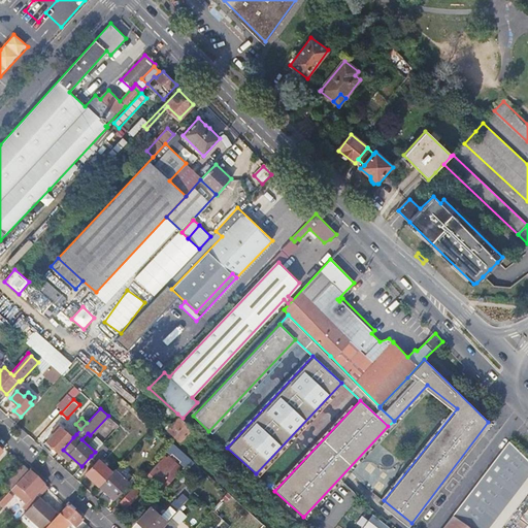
[(179,418),(168,430),(182,440),(192,428),(179,418)]
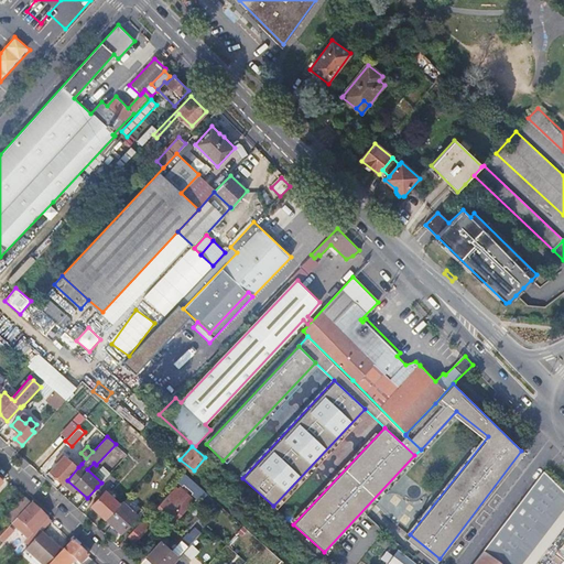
[(50,470),(64,484),(67,480),(78,467),(62,453),(56,459),(58,462),(50,470)]
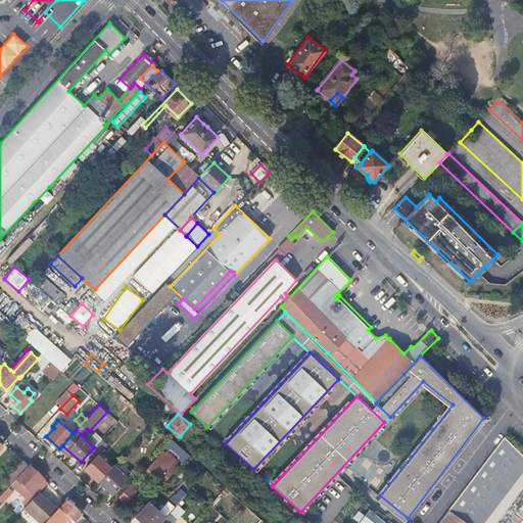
[(117,423),(105,433),(113,441),(125,431),(117,423)]
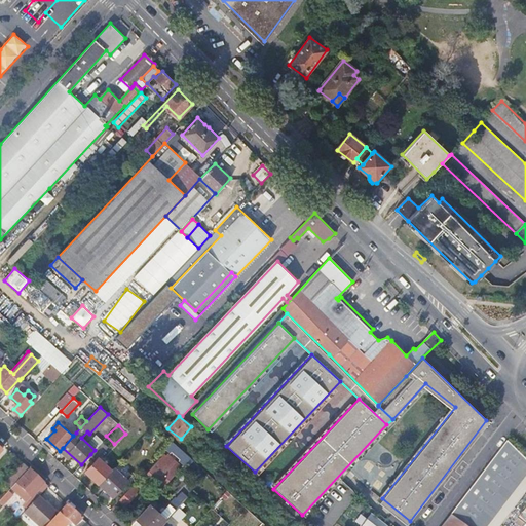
[(487,525),(525,475),(525,457),(508,440),(441,525),(487,525)]
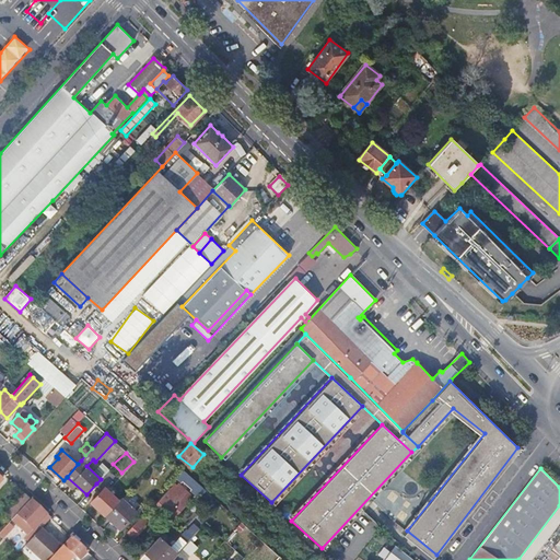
[(202,487),(185,470),(184,469),(178,474),(198,491),(202,487)]
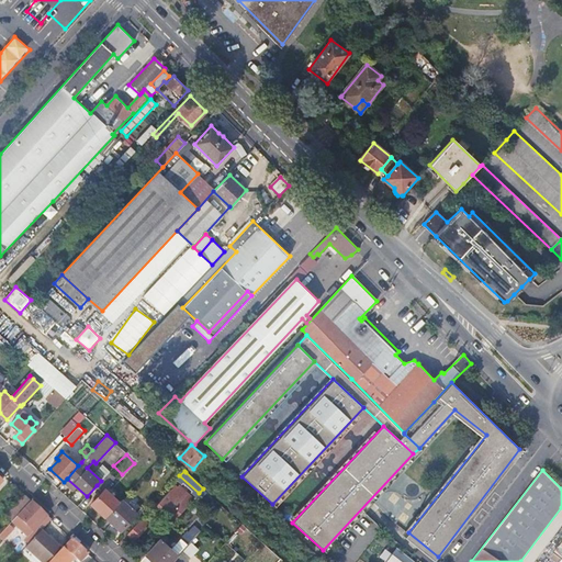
[(115,478),(109,472),(107,475),(112,481),(115,478)]
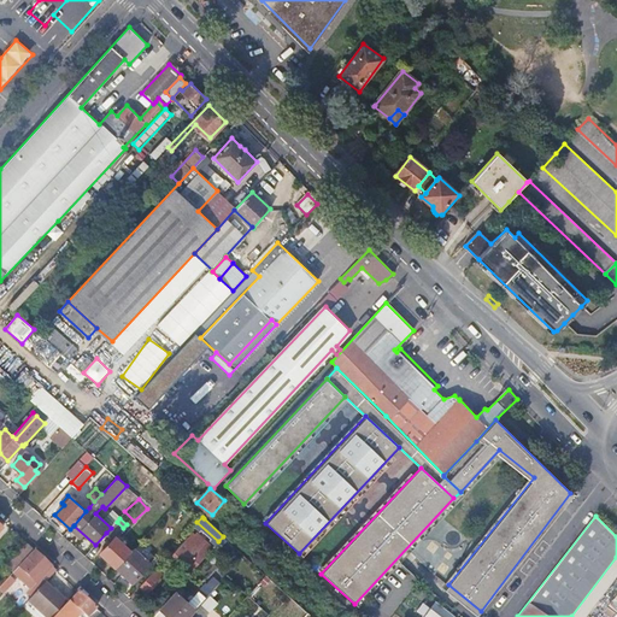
[(116,568),(130,551),(115,538),(123,528),(117,522),(111,528),(106,533),(113,539),(111,541),(105,548),(100,553),(116,568)]
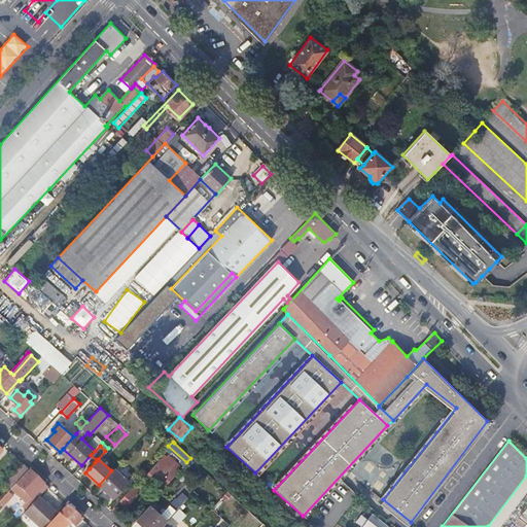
[(165,485),(179,468),(164,454),(145,475),(156,484),(160,480),(165,485)]
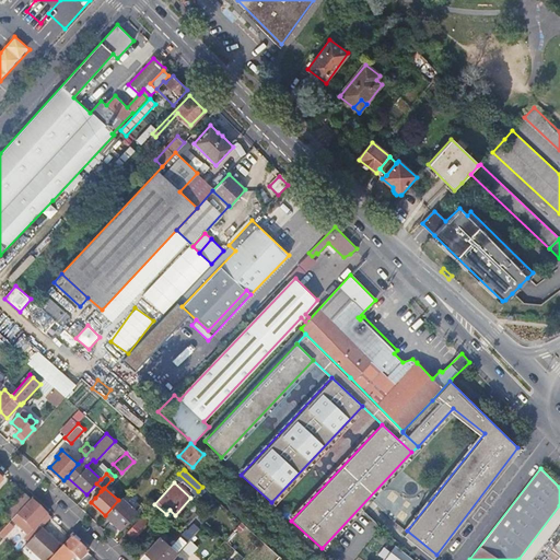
[(11,509),(18,514),(32,499),(25,493),(11,509)]
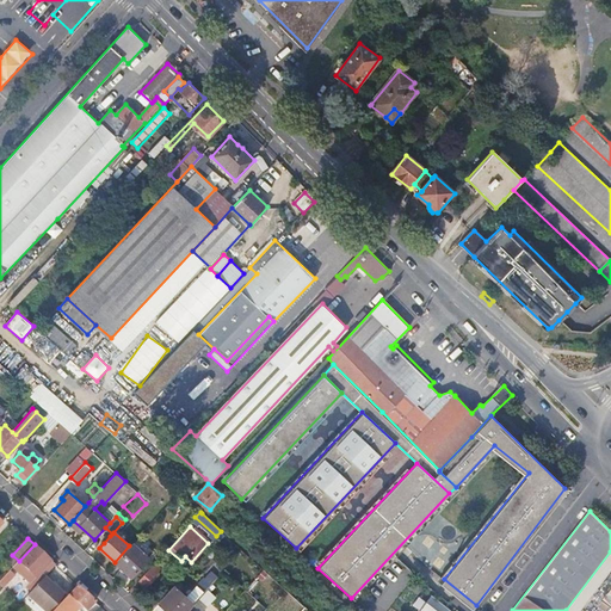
[(148,559),(131,543),(129,545),(115,562),(131,578),(148,559)]
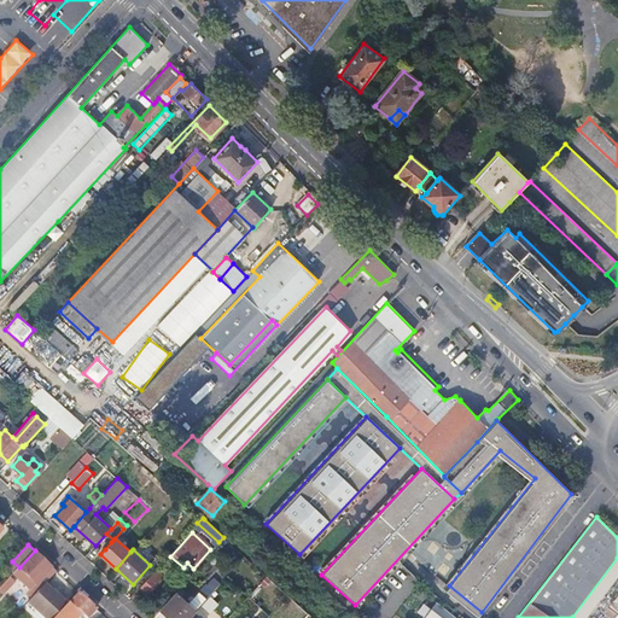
[(19,567),(11,576),(33,596),(46,583),(57,571),(35,551),(19,567)]
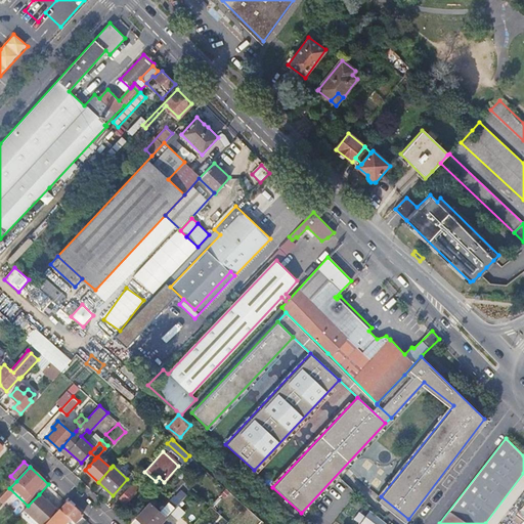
[(496,523),(523,488),(523,473),(485,523),(496,523)]
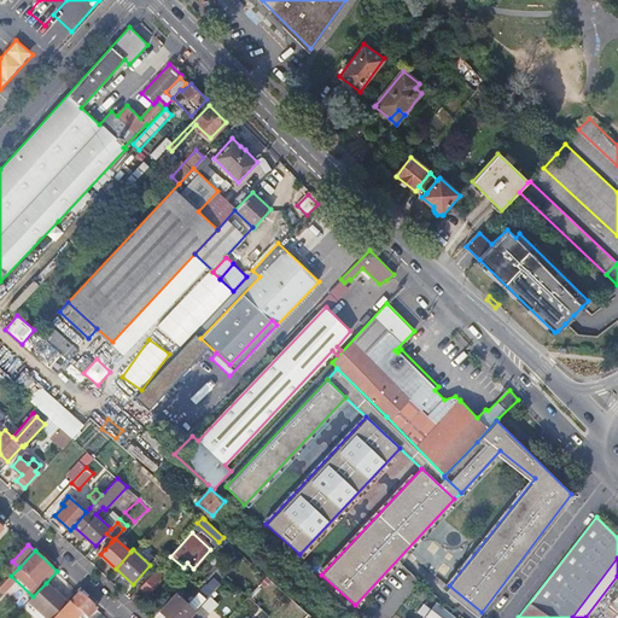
[(140,587),(141,589),(147,594),(161,579),(158,577),(153,572),(140,587)]
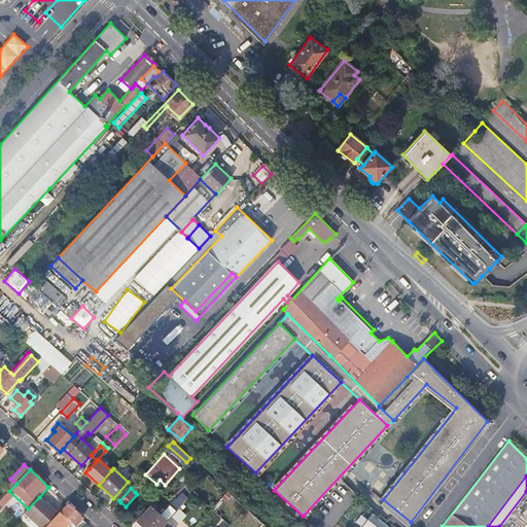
[(176,511),(187,497),(181,492),(170,504),(176,511)]
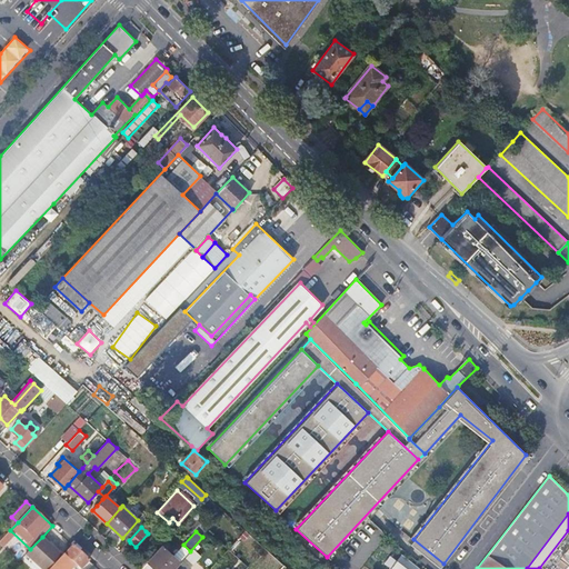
[(30,549),(26,553),(41,568),(49,568),(50,568),(62,556),(42,537),(30,549)]
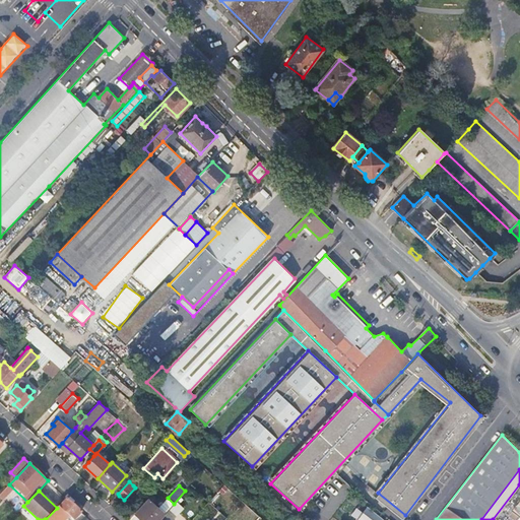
[(110,503),(111,504),(119,496),(118,494),(110,503)]
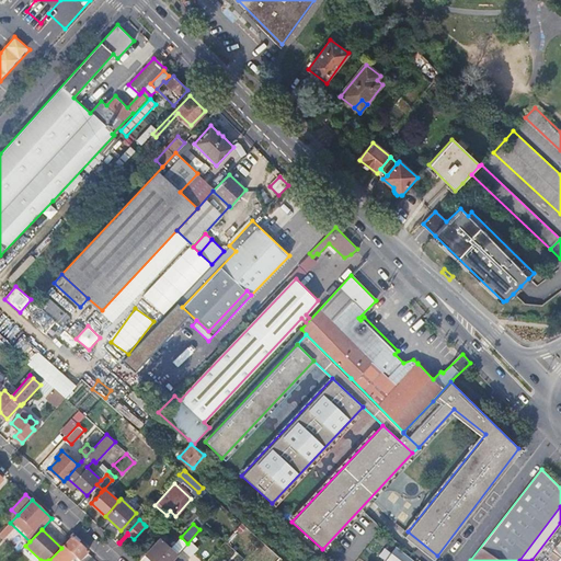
[(71,537),(61,548),(49,560),(56,560),(67,550),(79,560),(88,552),(71,537)]
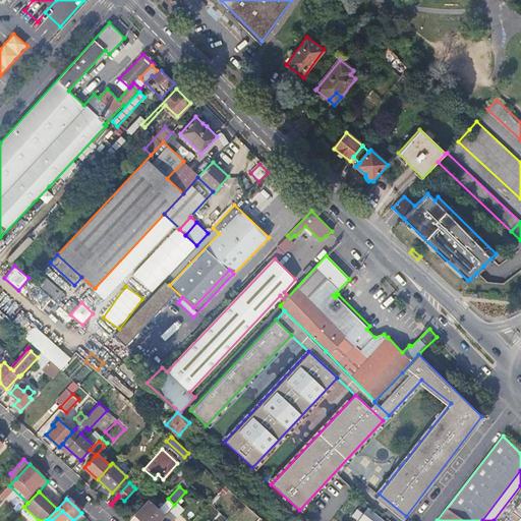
[(165,515),(174,505),(168,499),(159,510),(165,515)]
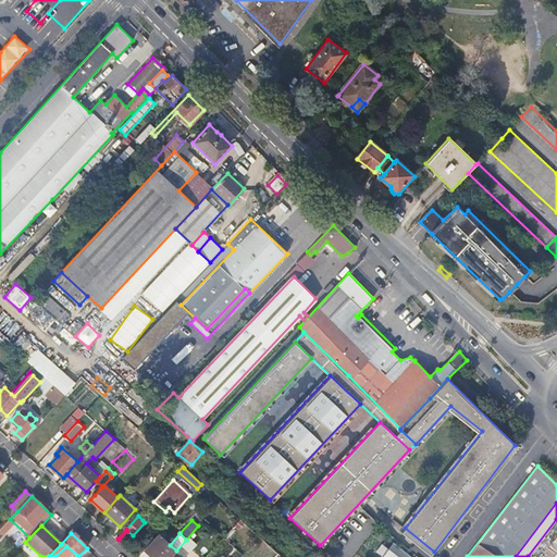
[(146,551),(152,556),(170,556),(176,551),(170,545),(161,537),(162,536),(161,535),(160,536),(159,535),(146,551)]
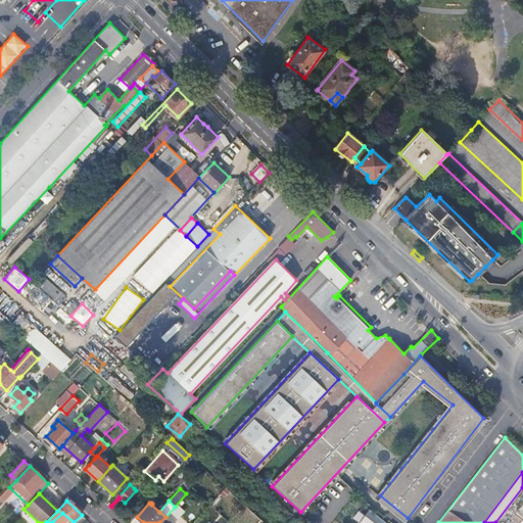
[(377,522),(382,517),(371,509),(367,515),(360,510),(355,516),(363,521),(361,522),(377,522)]
